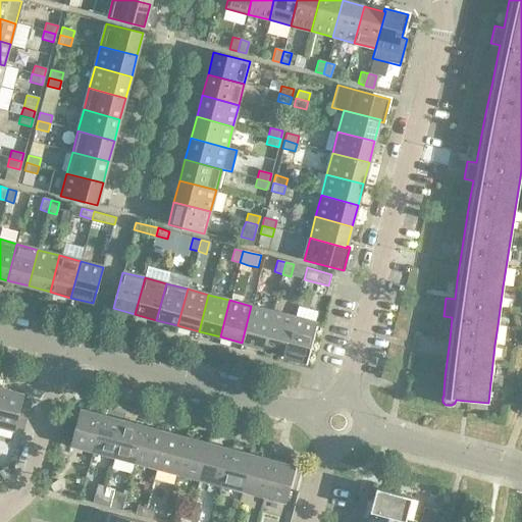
[(272,311),(251,306),(242,343),(263,348),(272,311)]
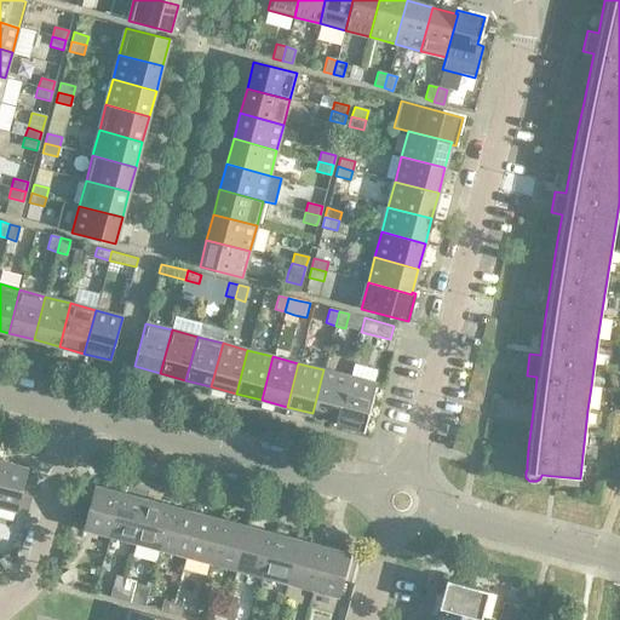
[(349,377),(323,369),(313,413),(336,420),(337,420),(349,377)]
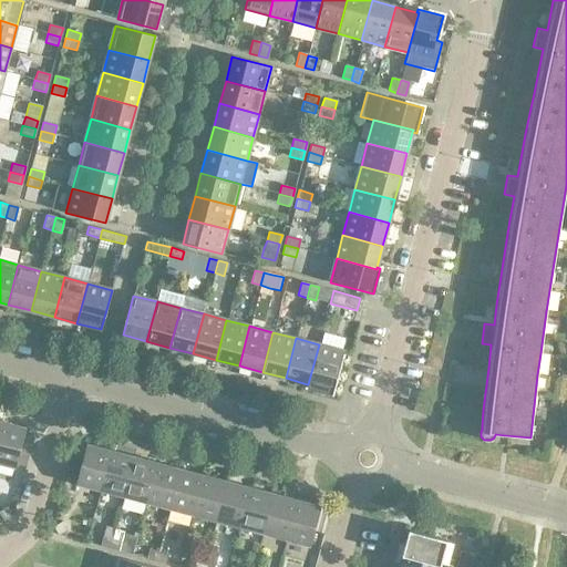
[(343,351),(319,344),(308,384),(307,384),(306,388),(331,394),(343,351)]
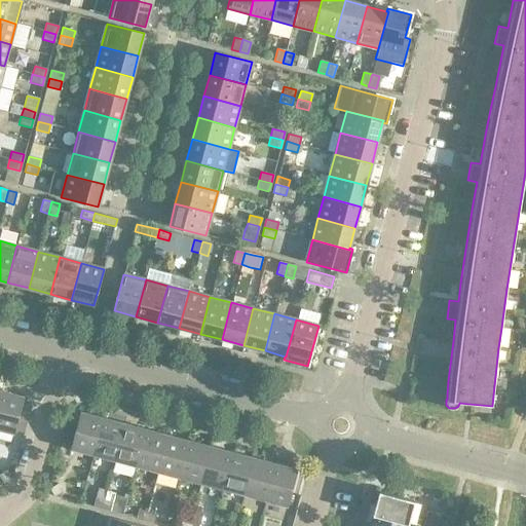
[(24,398),(2,391),(0,399),(0,429),(14,434),(24,398)]
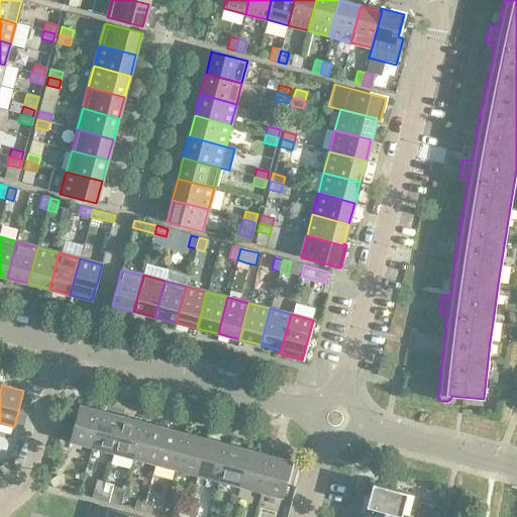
[(101,411),(79,405),(76,414),(72,432),(69,440),(91,446),(101,411)]
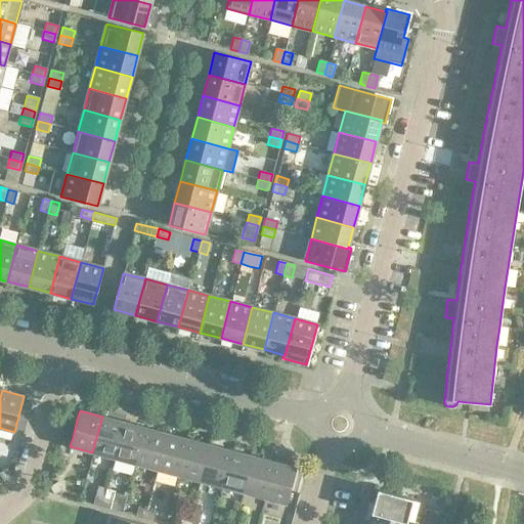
[(68,417),(62,436),(73,438),(77,420),(68,417)]
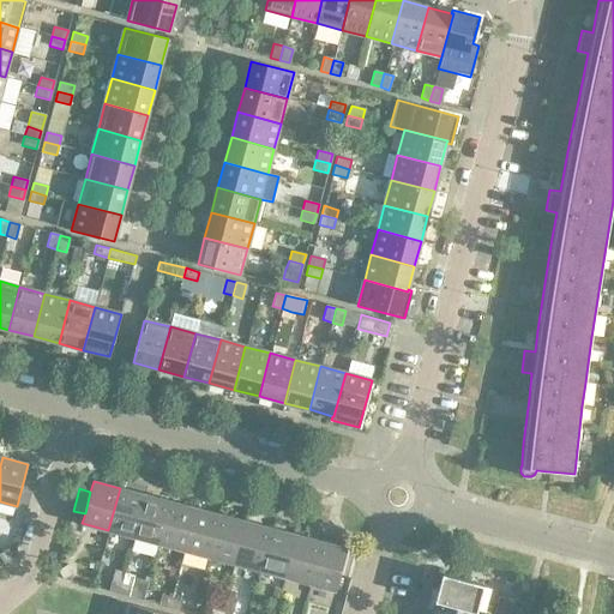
[(145,495),(120,488),(108,530),(133,537),(145,495)]
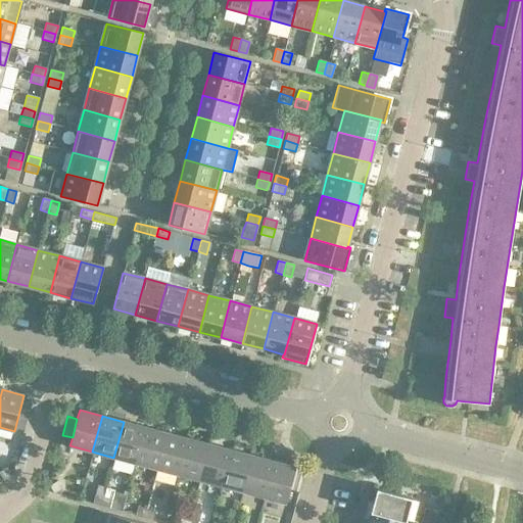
[(144,427),(124,422),(113,458),(135,463),(144,427)]
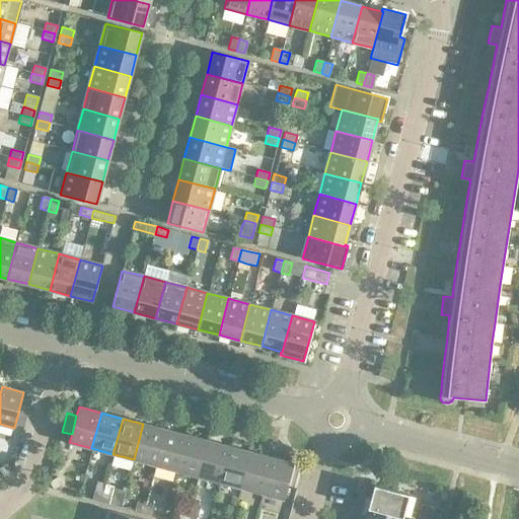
[(164,430),(143,424),(134,459),(155,465),(164,430)]
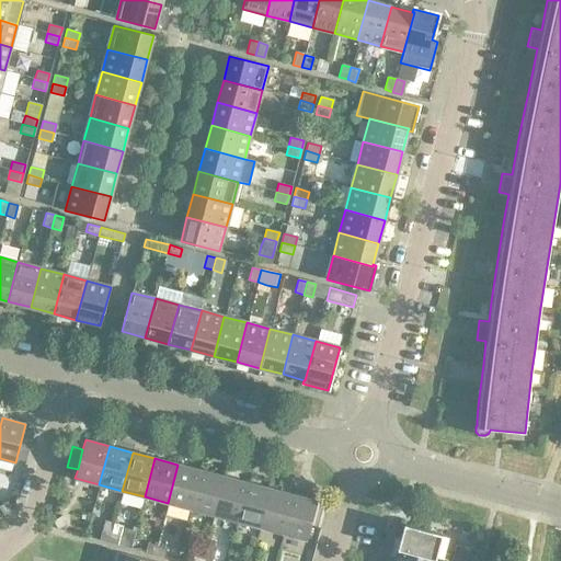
[(201,470),(178,465),(168,503),(191,508),(201,470)]
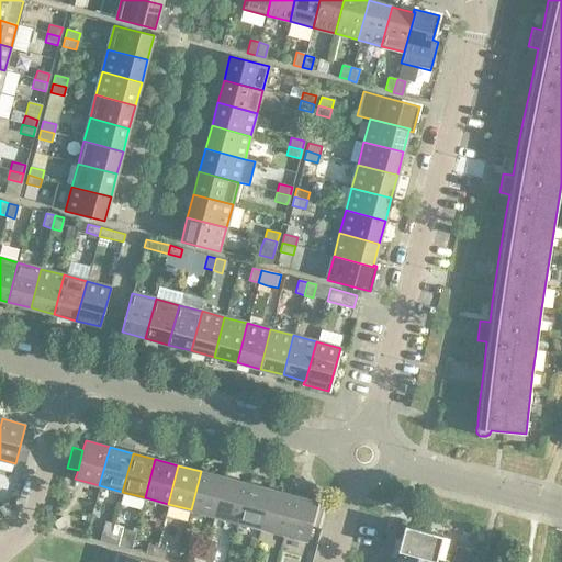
[(224,478),(201,471),(191,509),(214,516),(224,478)]
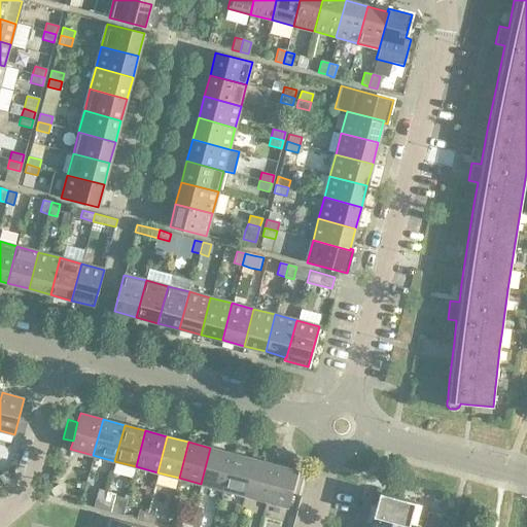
[(232,454),(210,448),(201,484),(222,489),(232,454)]
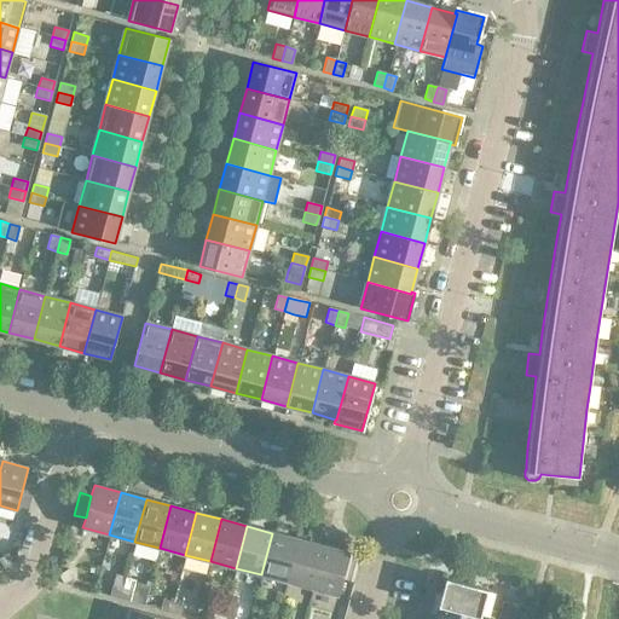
[(298,539),(272,533),(261,574),(287,582),(298,539)]
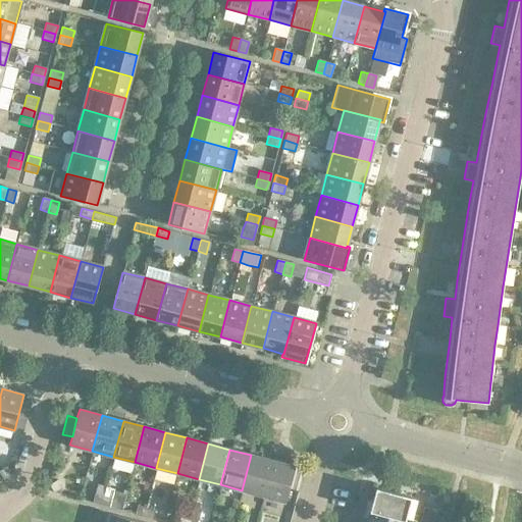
[(272,461),(251,455),(242,490),(263,497),(272,461)]
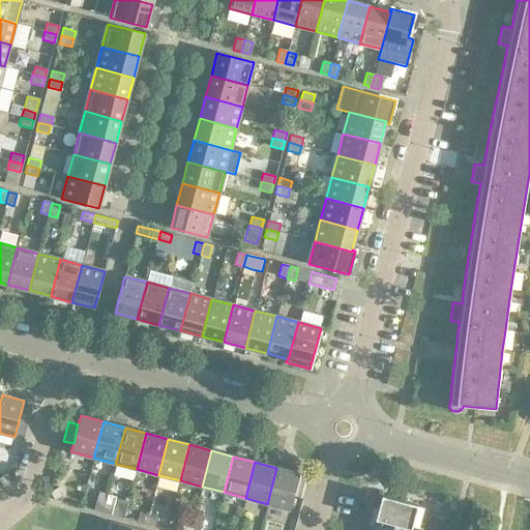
[(299,474),(276,468),(267,504),(290,509),(299,474)]
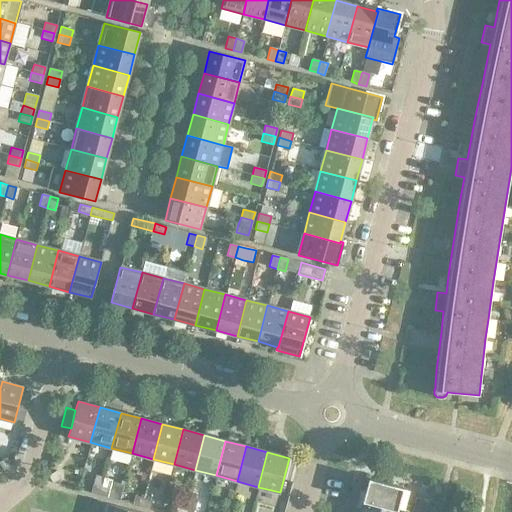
[(0,461),(0,464),(3,470),(11,465),(6,458),(0,461)]
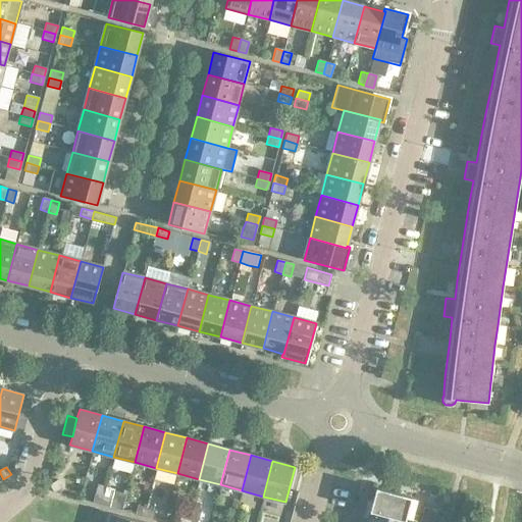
[(57,480),(49,484),(54,492),(61,487),(57,480)]
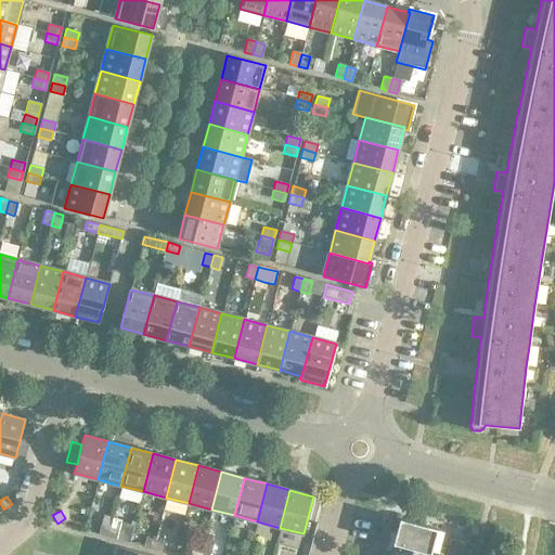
[(437,528),(400,518),(394,542),(430,552),(437,528)]
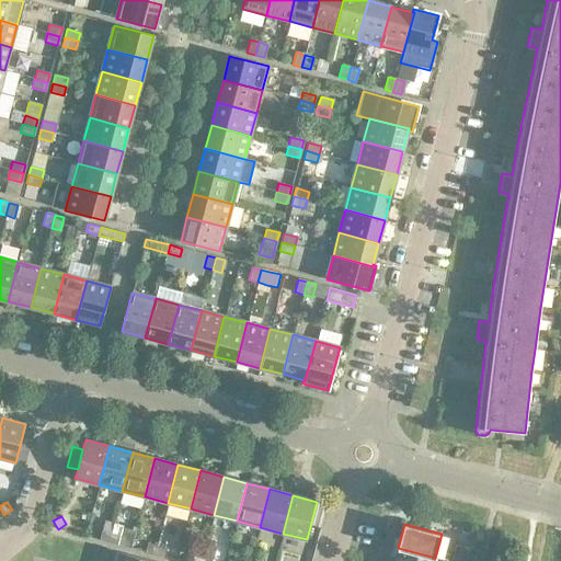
[(102,530),(99,540),(109,542),(111,534),(102,530)]
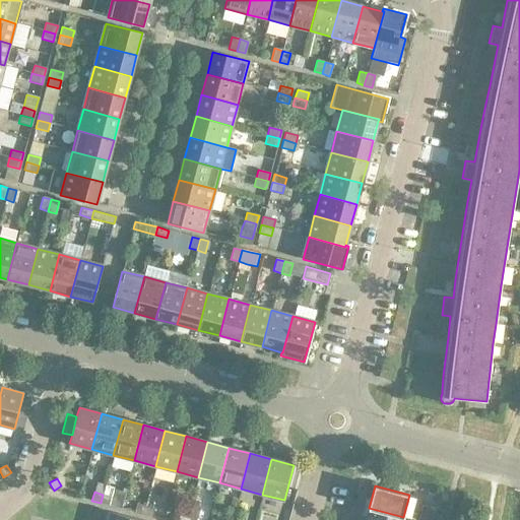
[(111,497),(103,495),(101,503),(109,505),(111,497)]
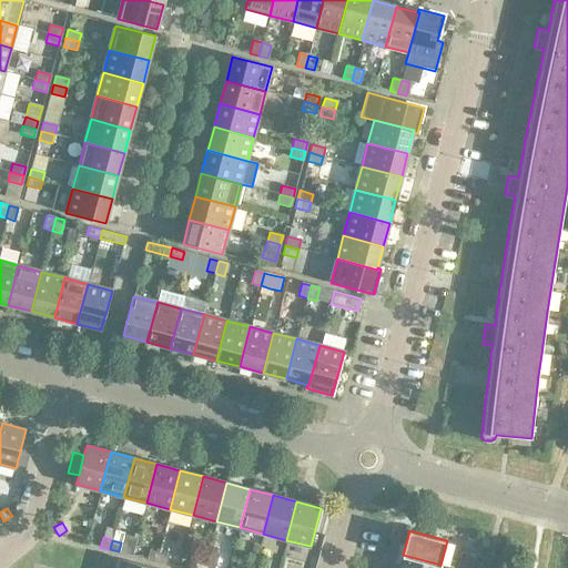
[(391,541),(388,551),(397,554),(399,545),(391,541)]
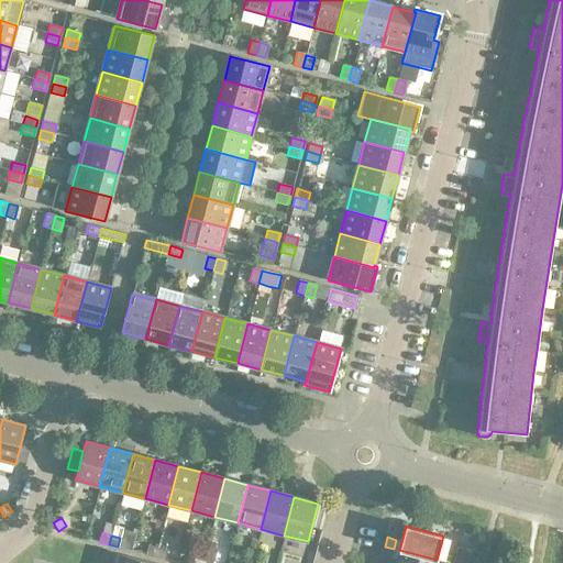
[(147,544),(145,554),(154,556),(157,548),(147,544)]
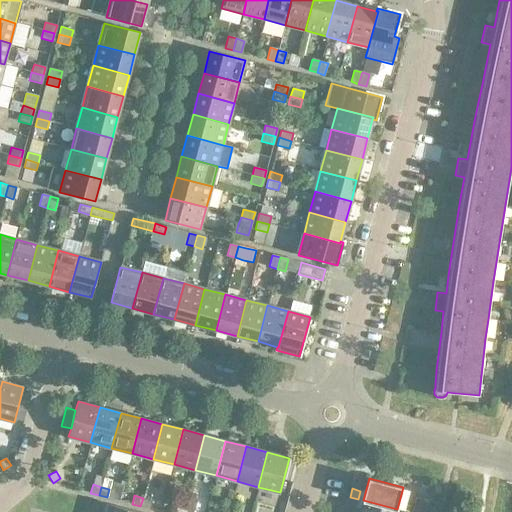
[(358,499),(350,497),(347,505),(356,507),(358,499)]
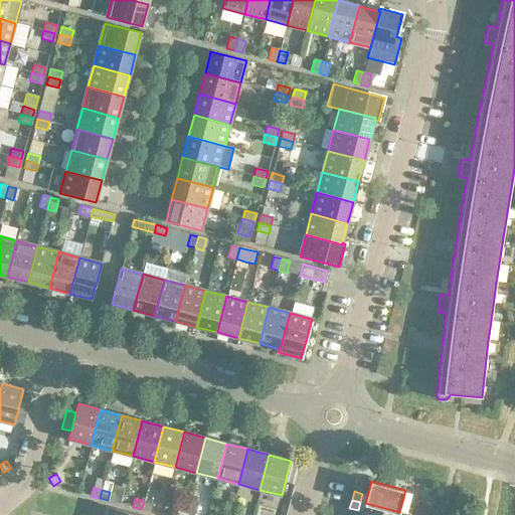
[(152,503),(144,501),(141,509),(150,511),(152,503)]
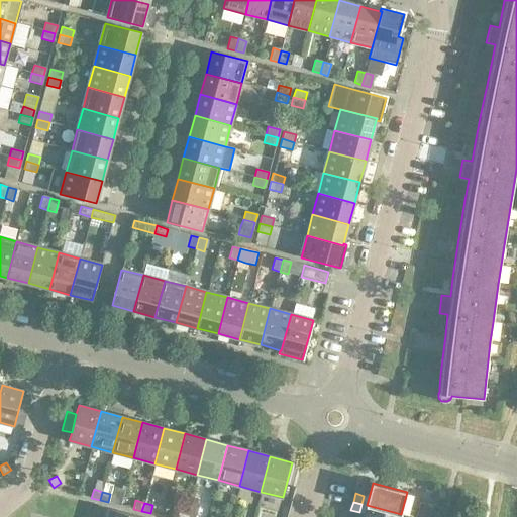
[(400,516),(401,514),(367,505),(363,516),(400,516)]
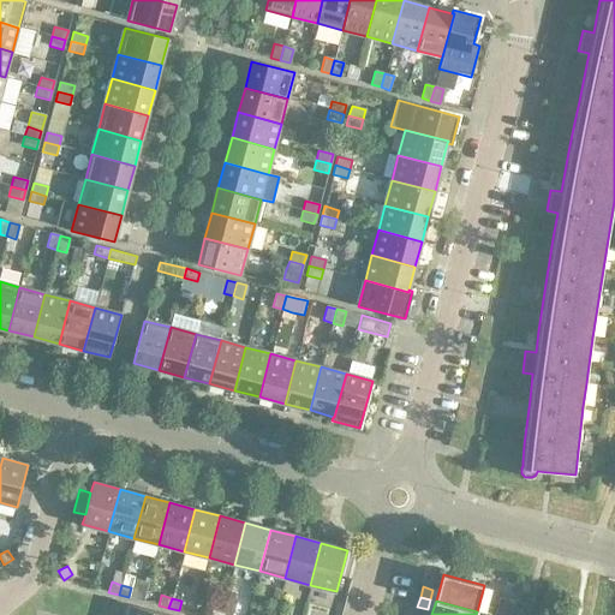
[(126,604),(115,602),(113,611),(124,614),(126,604)]
